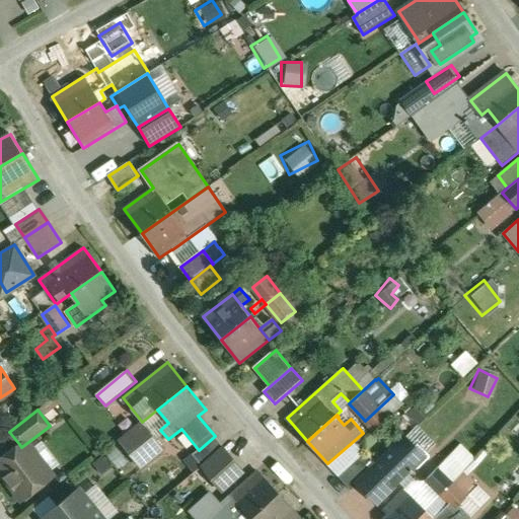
[(164,449),(142,422),(120,440),(142,468),(164,449)]
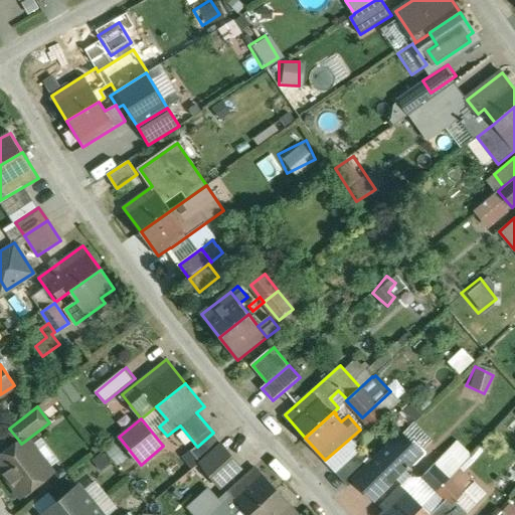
[(197,447),(191,451),(192,451),(201,462),(222,444),(213,433),(197,447)]
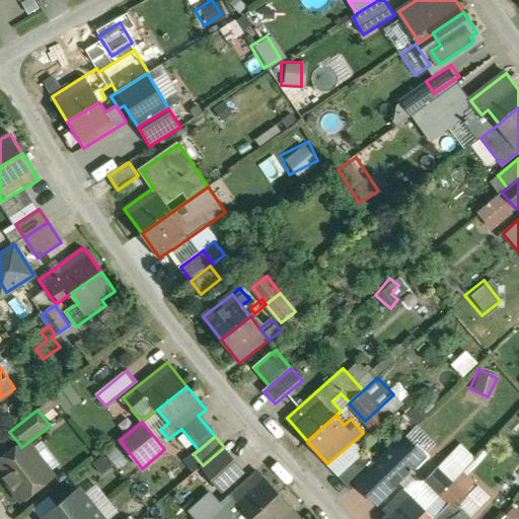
[(377,465),(358,484),(377,504),(411,471),(417,471),(431,458),(418,445),(415,448),(405,439),(377,465)]
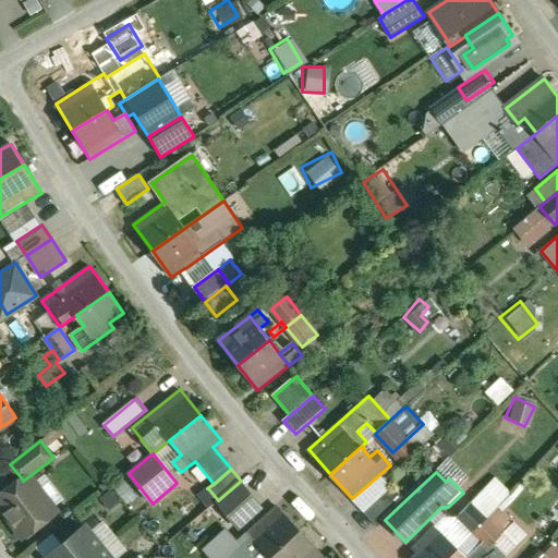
[(31,475),(23,481),(21,477),(13,483),(15,485),(0,496),(0,505),(24,537),(26,535),(28,536),(40,528),(40,525),(41,524),(40,518),(55,507),(31,475)]
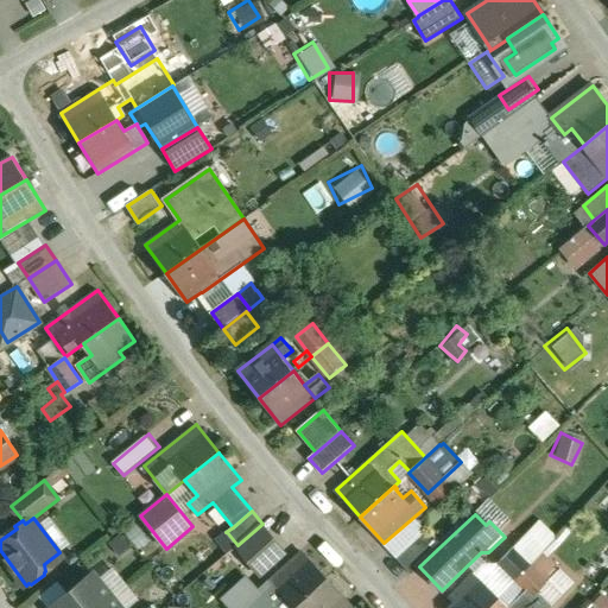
[(285,553),(263,524),(238,545),(261,576),(285,553)]
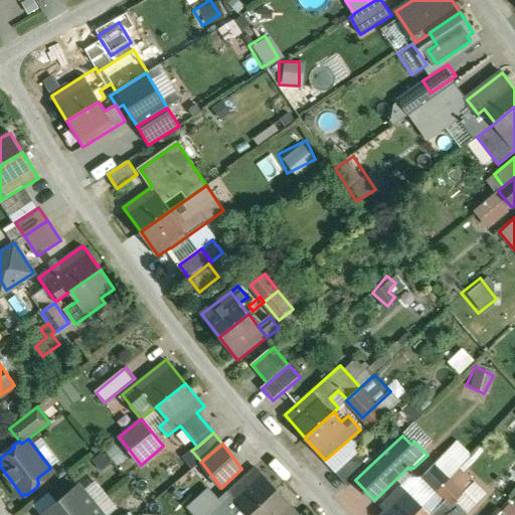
[(363,450),(337,475),(349,486),(355,480),(374,462),(363,450)]
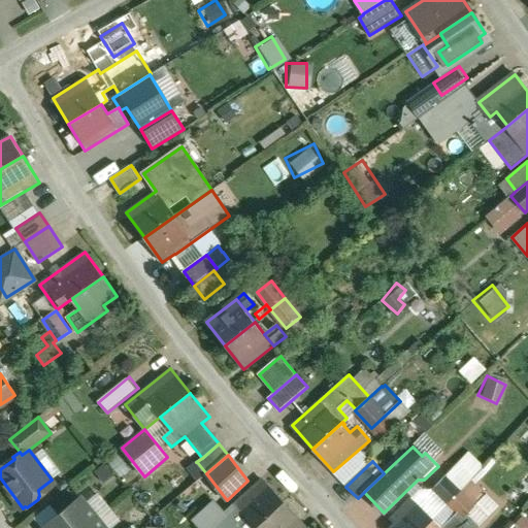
[(206,473),(197,462),(196,462),(189,468),(199,480),(206,473)]
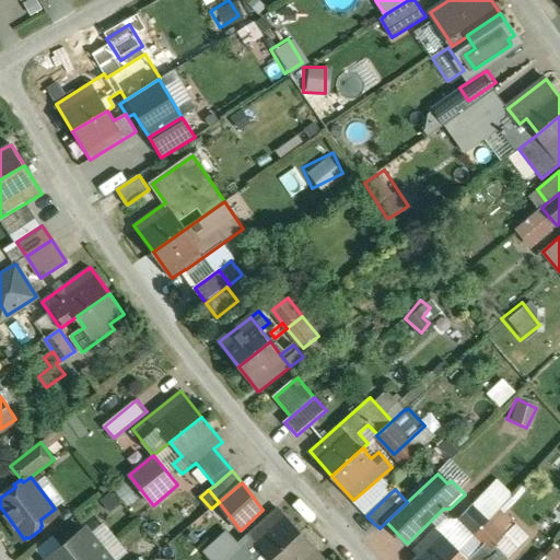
[(486,492),(458,520),(475,535),(501,508),(486,492)]
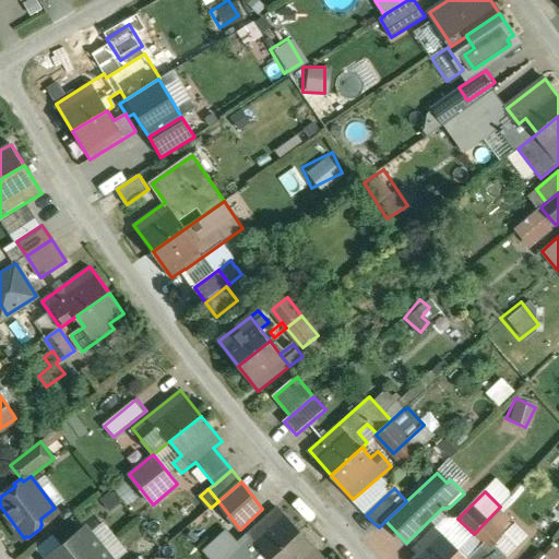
[(500,507),(474,534),(484,544),(489,549),(496,544),(516,522),(500,507)]
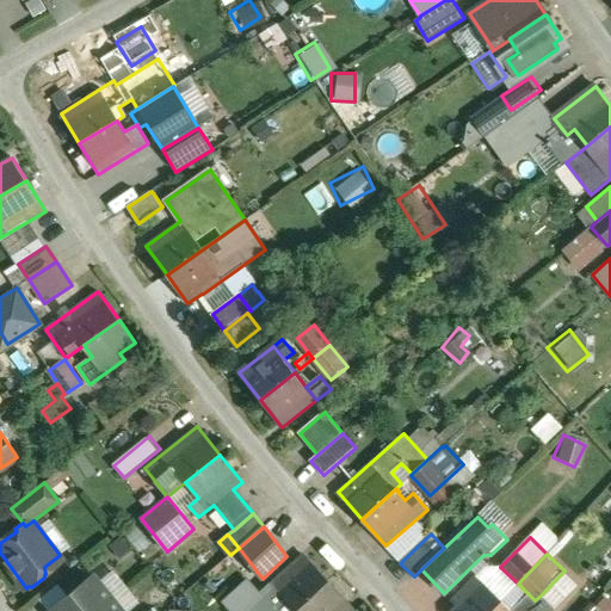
[(283,575),(244,610),(295,610),(296,610),(297,610),(328,581),(304,555),(282,575),(283,575)]
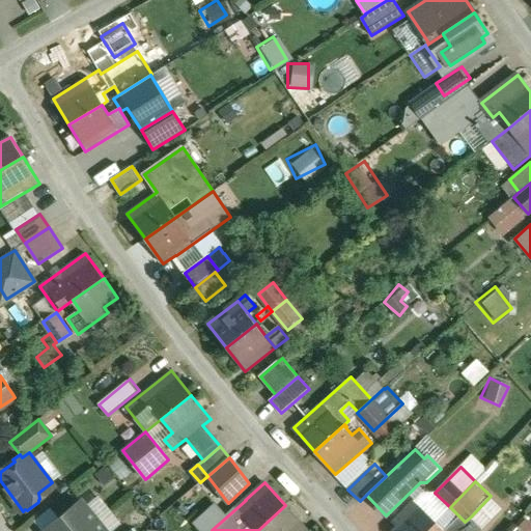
[(82,501),(45,530),(84,530),(98,520),(82,501)]
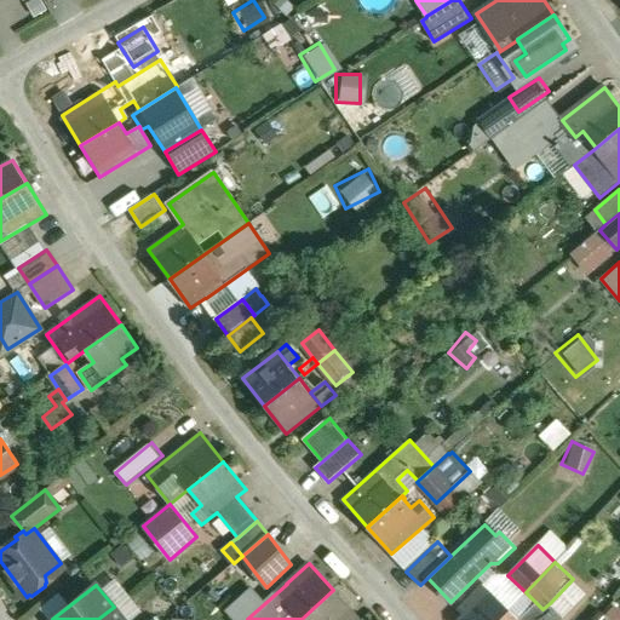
[(498,619),(509,609),(482,585),(465,603),(470,608),(458,619),(498,619)]
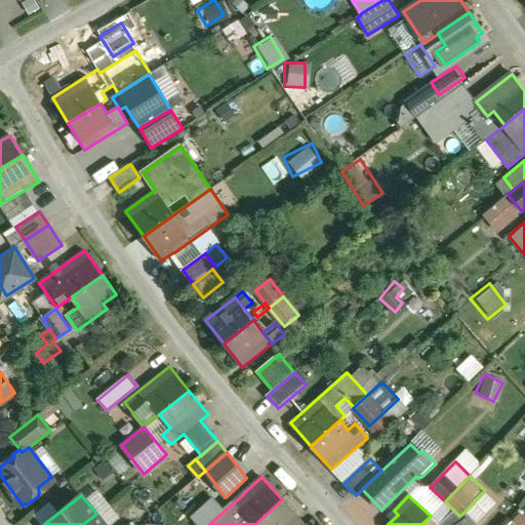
[(255,524),(254,524),(298,524),(304,522),(282,499),(255,524)]
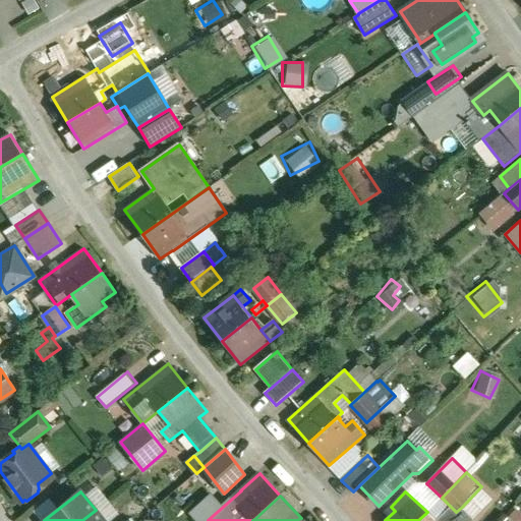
[(462,507),(456,512),(451,507),(436,520),(471,520),(474,519),(462,507)]
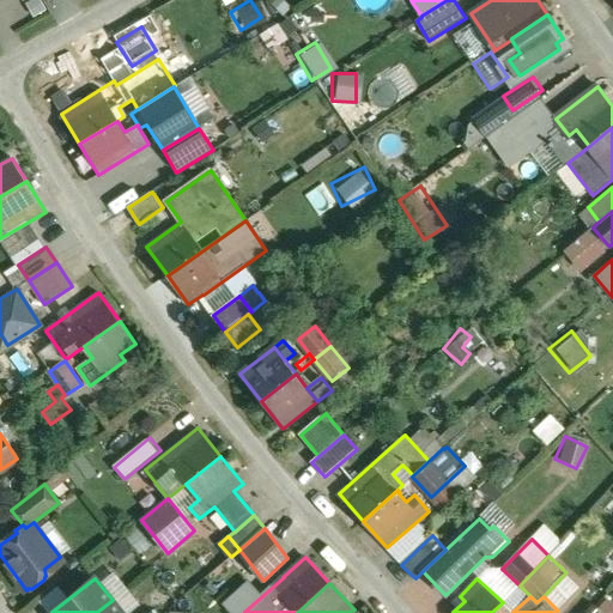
[(123,612),(113,600),(97,612),(123,612)]
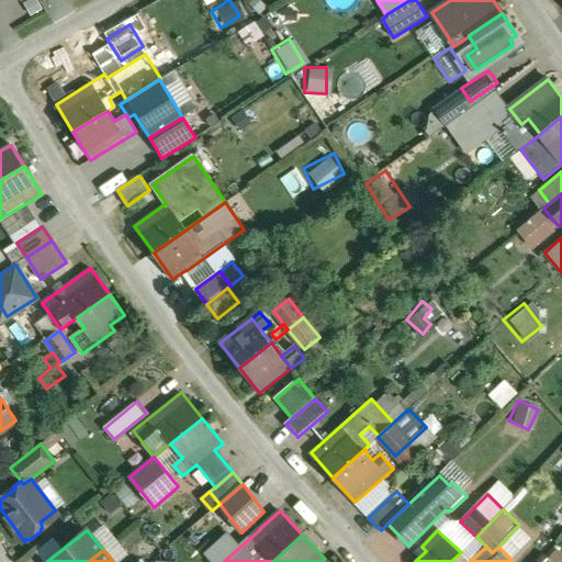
[(461,552),(451,561),(470,561),(461,552)]
